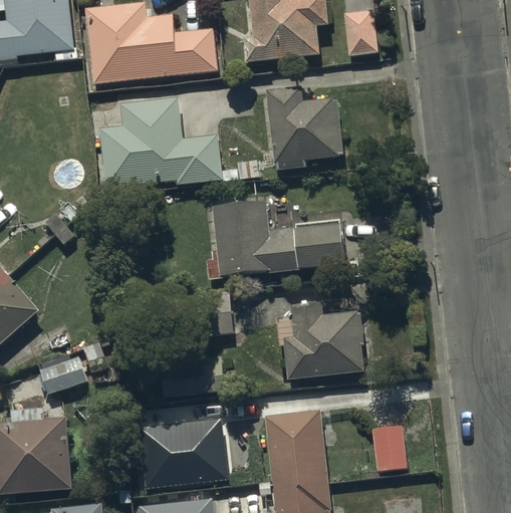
[(4,0),(7,20),(0,21),(0,60),(77,50),(69,0),(4,0)]
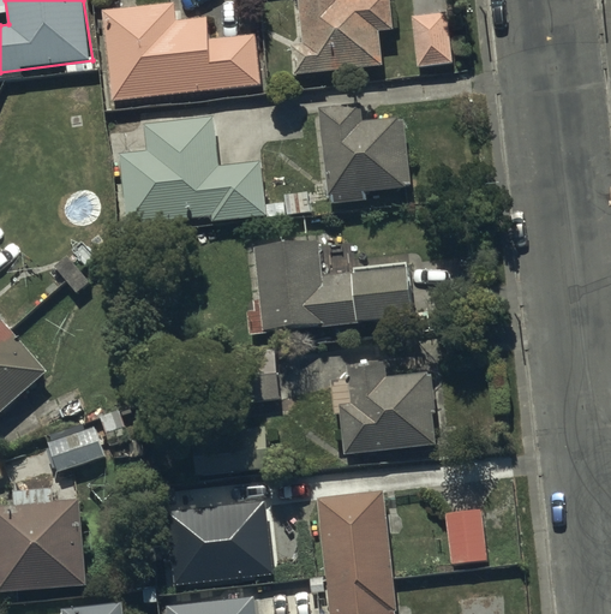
[(161,0),(100,7),(111,101),(261,84),(255,33),(209,39),(207,17),(175,21),(172,0),(161,0)]
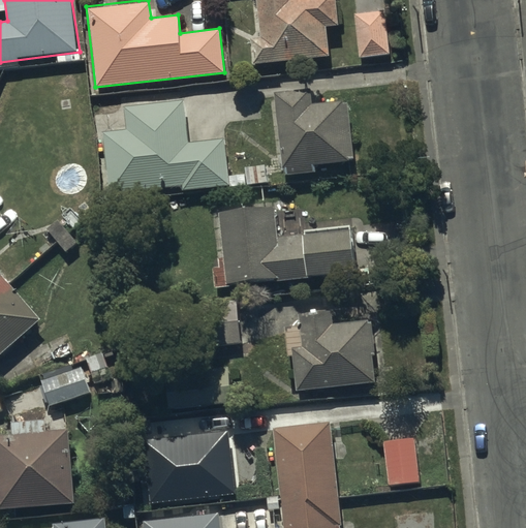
[(256,0),(260,35),(248,37),(251,66),(332,57),(328,26),(338,25),(334,0),(256,0)]
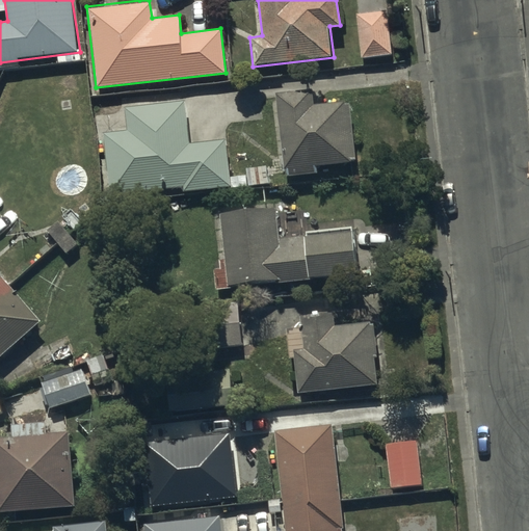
[(312,88),(275,93),(283,166),(286,166),(287,177),(318,174),(317,165),(358,161),(351,100),(313,104),(312,88)]
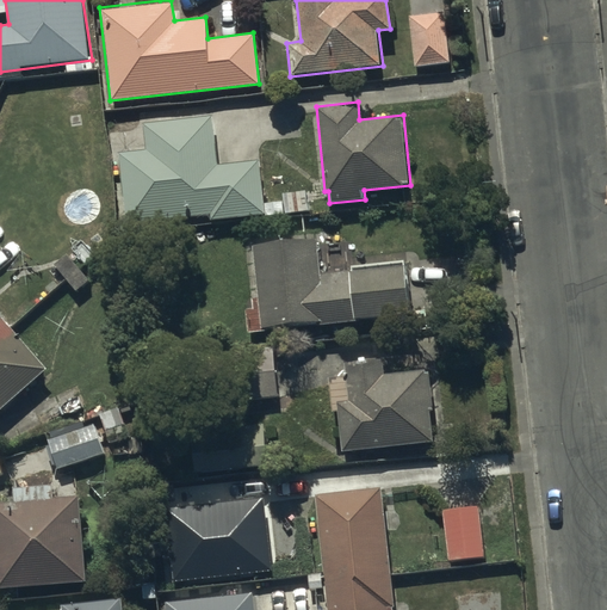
[(141,147),(117,151),(125,222),(210,211),(210,220),(265,213),(258,160),(218,165),(211,110),(137,119),(141,147)]
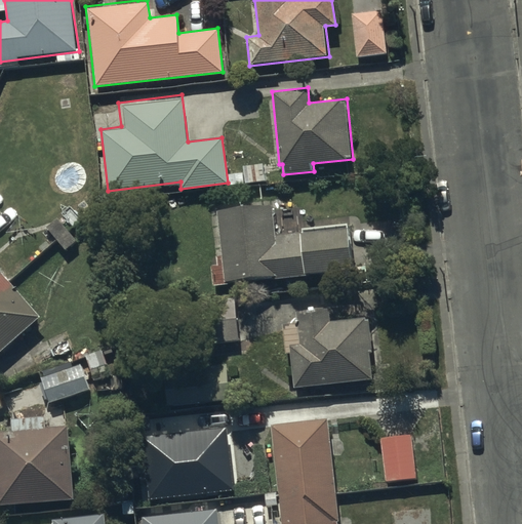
[(271,201),(215,207),(221,252),(216,253),(217,265),(212,265),(214,285),(352,269),(346,215),(299,220),(298,205),(272,208),(271,201)]
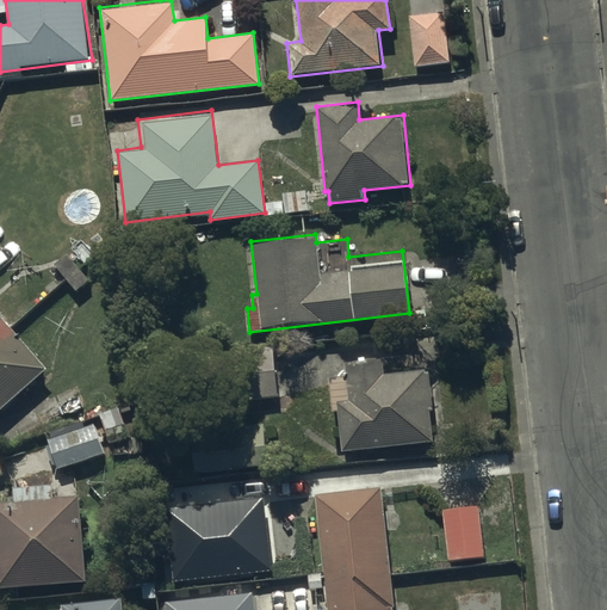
[(63,253),(51,265),(75,291),(87,279),(63,253)]
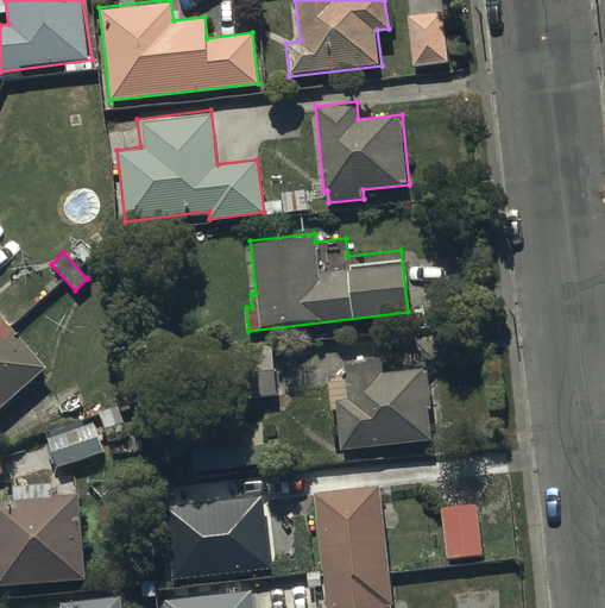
[(0,412),(50,368),(0,312),(0,412)]
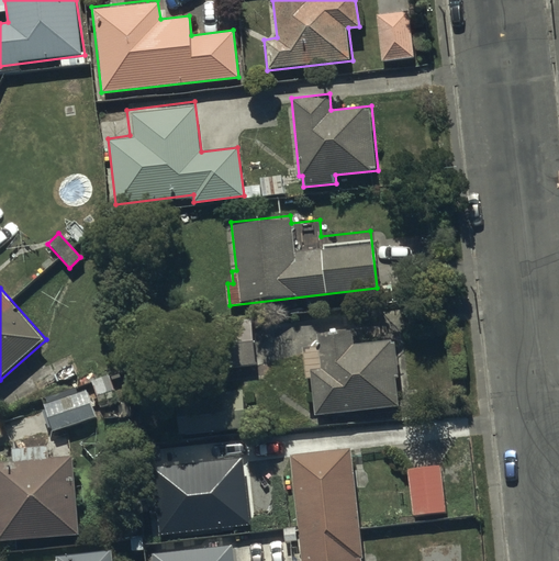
[(255,365),(250,316),(179,323),(183,371),(255,365)]
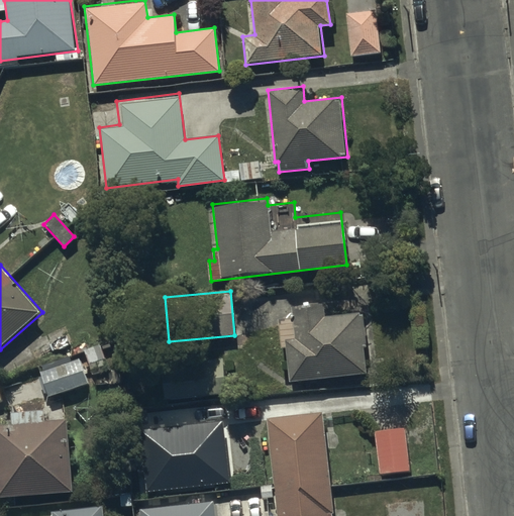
[(321,304),(292,307),(293,317),(278,319),(281,348),(285,347),(289,382),(368,373),(361,313),(323,317),(321,304)]
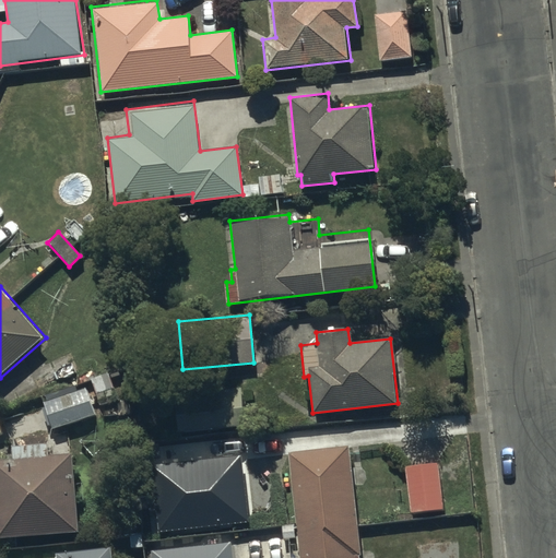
[(107,372),(91,379),(97,398),(108,393),(107,390),(113,388),(107,372)]
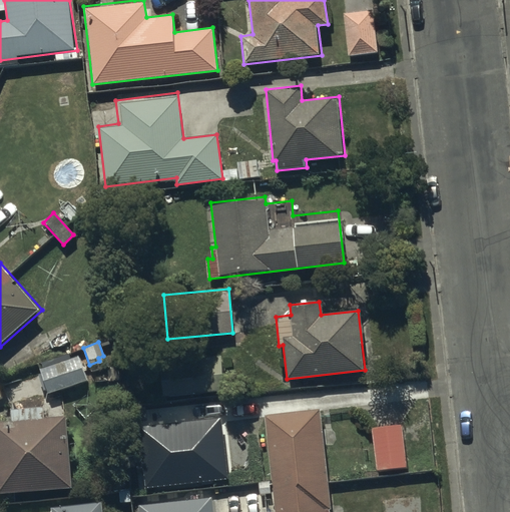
[(37,367),(46,393),(86,381),(78,355),(37,367)]
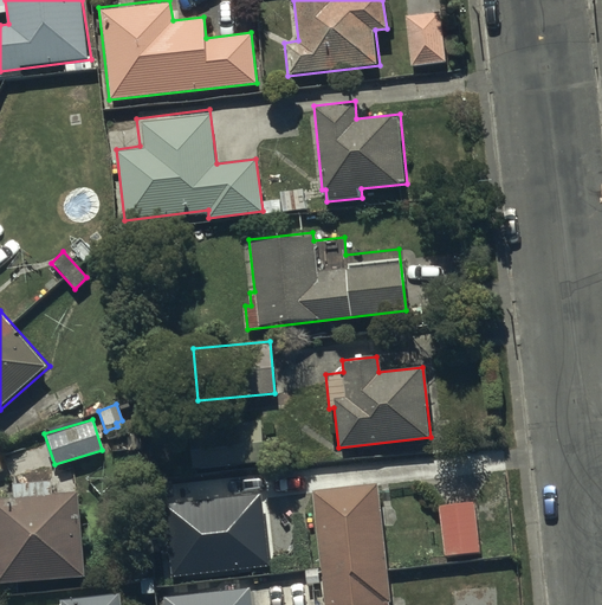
[(188,425),(192,469),(265,462),(261,419),(188,425)]
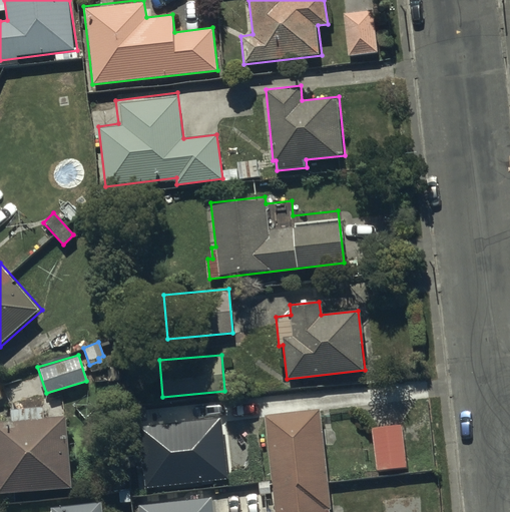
[(332,511),(321,408),(263,414),(273,511),(332,511)]
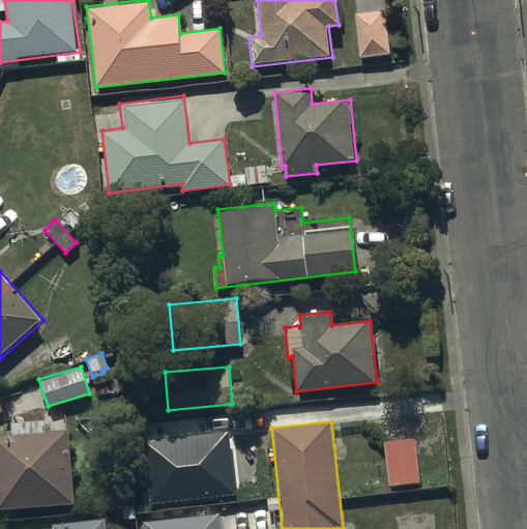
[(68,428),(0,433),(0,509),(76,502),(68,428)]
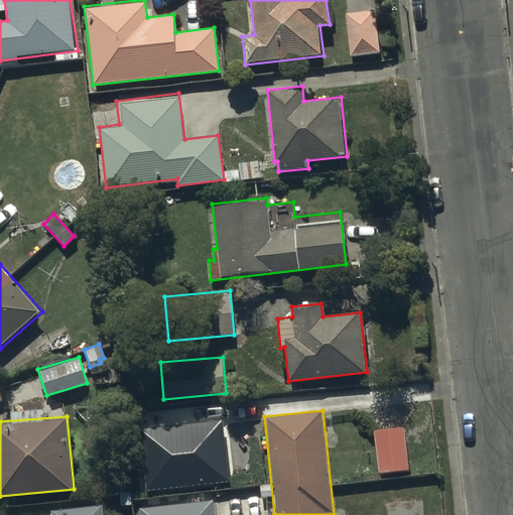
[(220,419),(139,428),(146,489),(227,480),(220,419)]
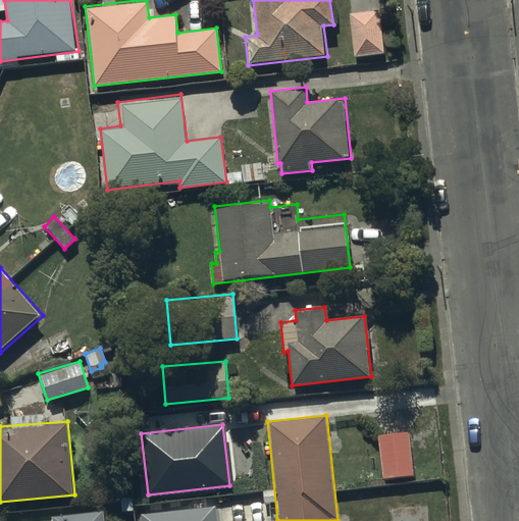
[(408,431),(378,434),(382,479),(413,476),(408,431)]
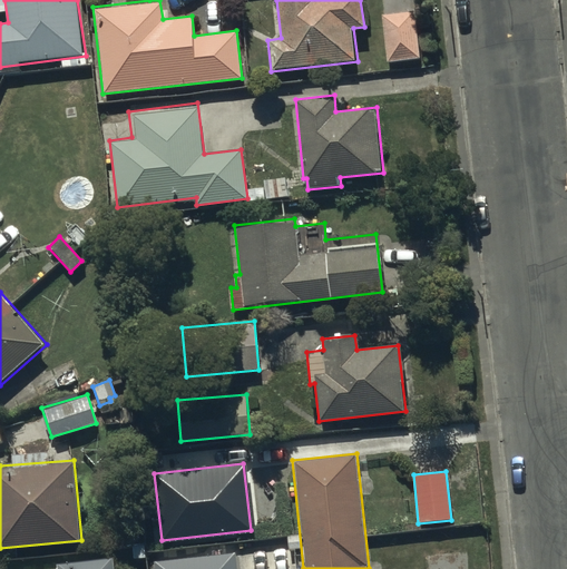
[(234,568),(233,553),(150,562),(150,568),(234,568)]
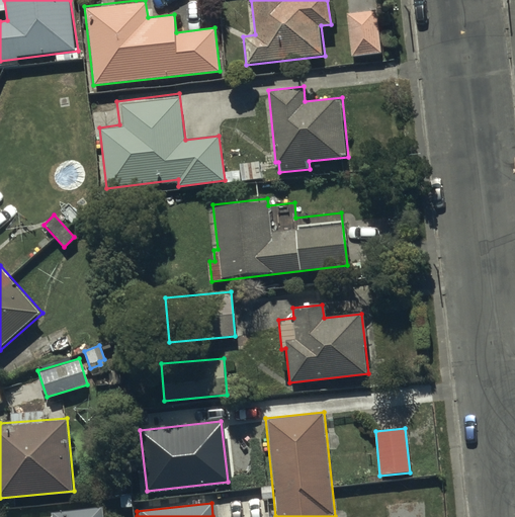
[(51,516),(102,516),(101,505),(50,510),(51,516)]
